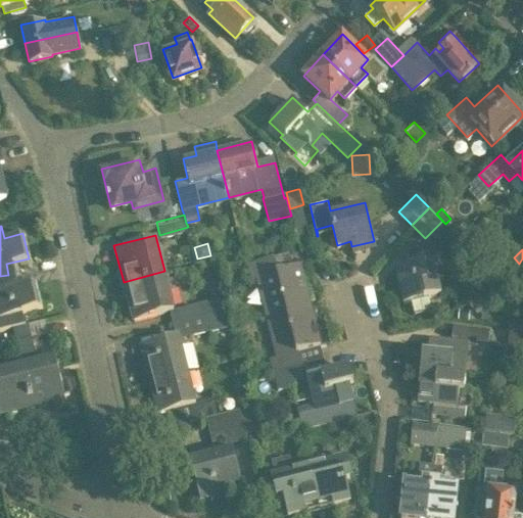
[(270,315),(310,303),(299,264),(291,266),(288,251),(273,254),(245,262),(249,278),(259,275),(270,315)]
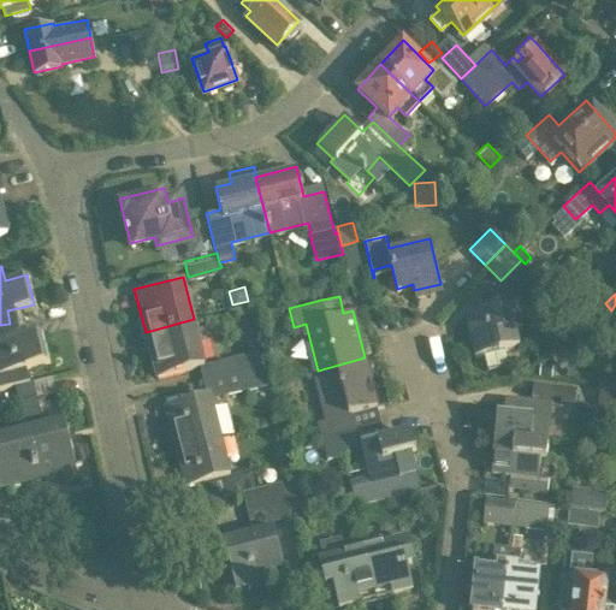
[(513,317),(520,314),(515,301),(465,313),(475,355),(519,343),(513,317)]
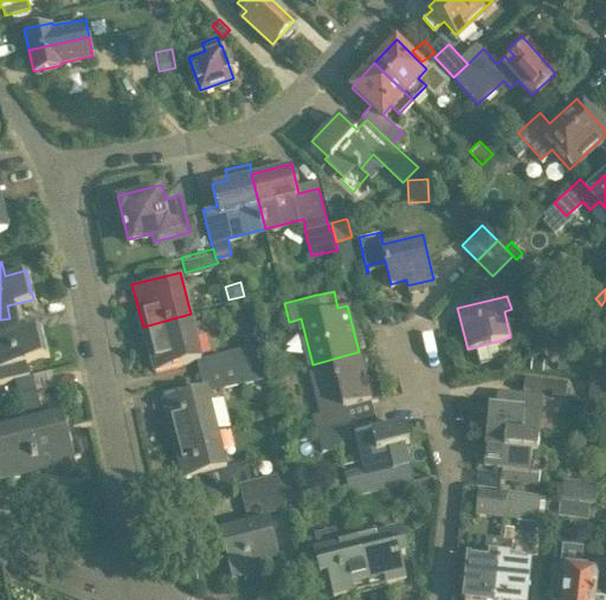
[(201,356),(191,314),(143,327),(154,368),(201,356)]
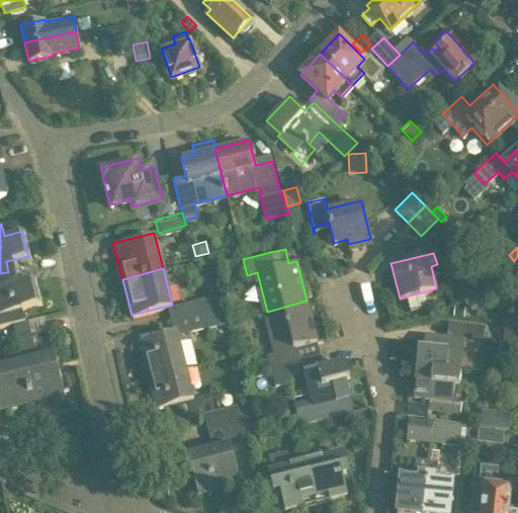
[(471,310),(487,295),(502,282),(489,269),(460,295),(471,310)]
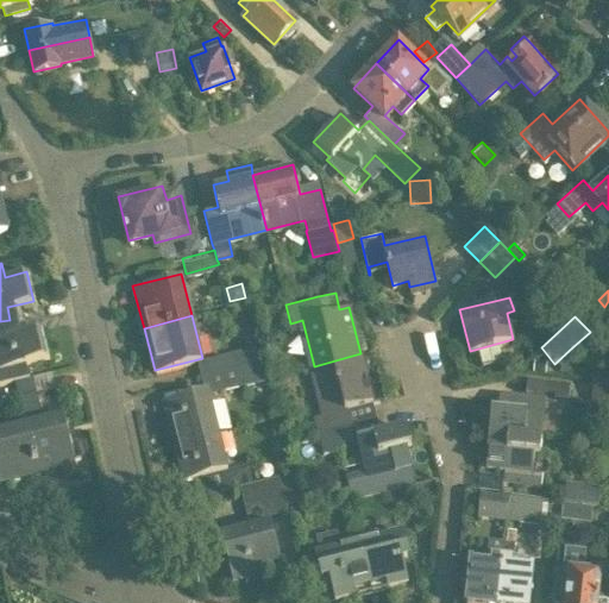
[(13,333),(10,320),(0,321),(0,381),(13,378),(29,374),(25,360),(46,356),(39,327),(13,333)]
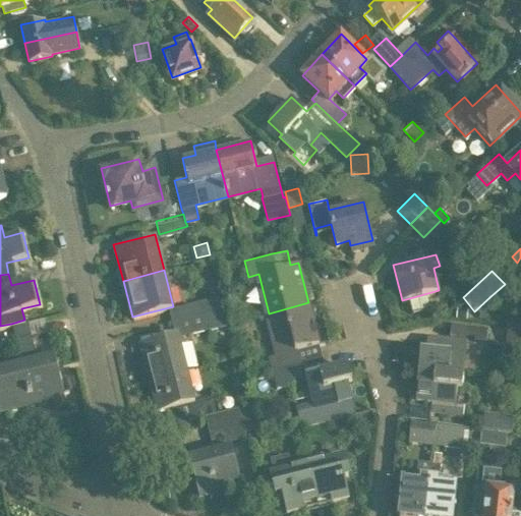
[(223,293),(195,300),(199,314),(227,307),(223,293)]
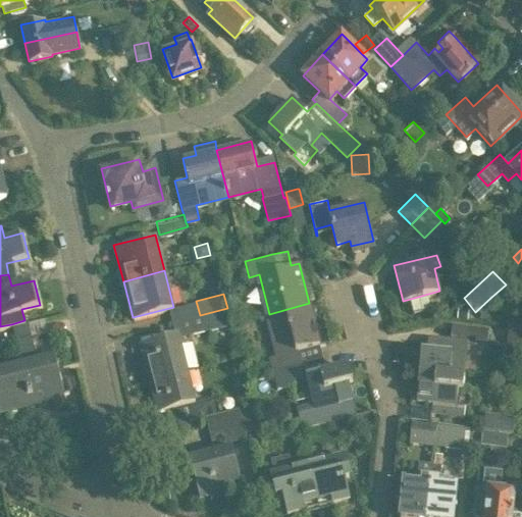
[(309,303),(269,314),(279,353),(268,355),(272,371),(301,364),(297,349),(326,342),(321,323),(315,325),(309,303)]
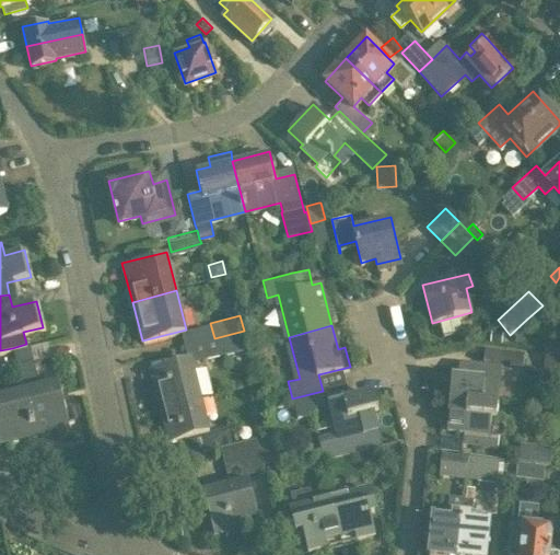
[(214,338),(218,354),(247,346),(244,331),(214,338)]
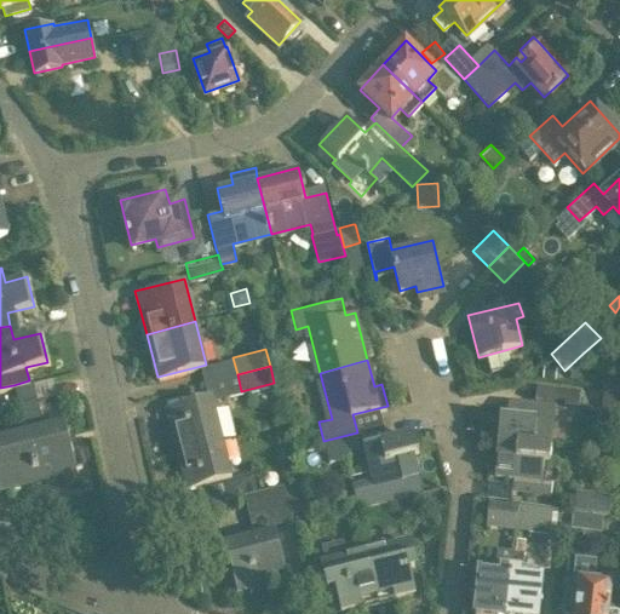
[(33,380),(29,380),(13,385),(24,430),(36,481),(75,471),(74,466),(84,464),(78,443),(69,446),(63,420),(62,420),(63,424),(45,429),(33,380)]
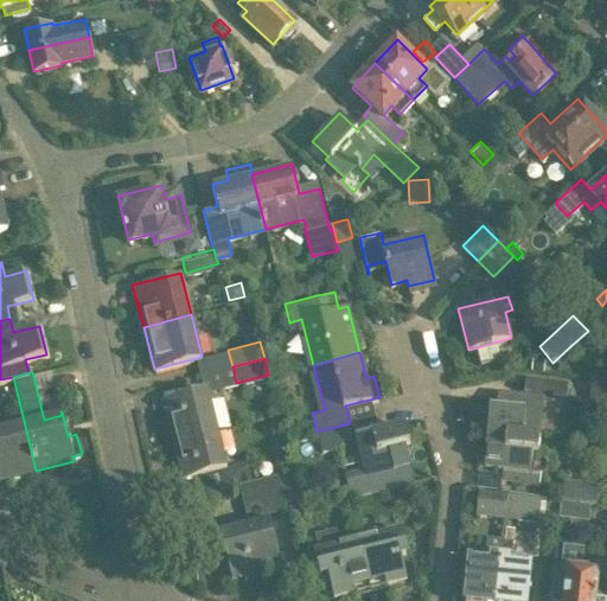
[(606,398),(606,381),(606,378),(590,377),(589,397),(606,398)]
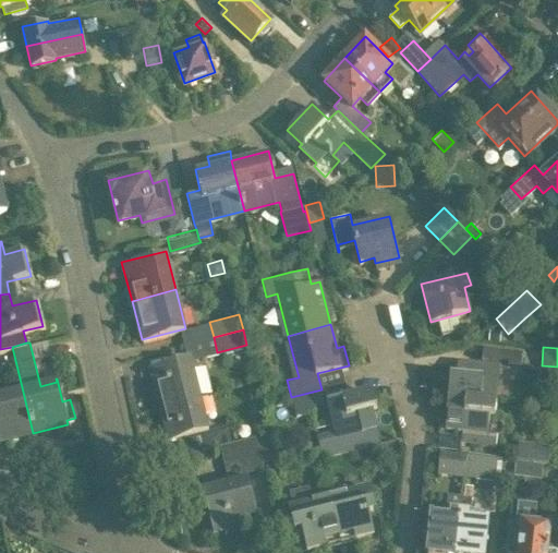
[(190,356),(148,367),(158,403),(199,392),(211,389),(206,364),(193,368),(190,356)]
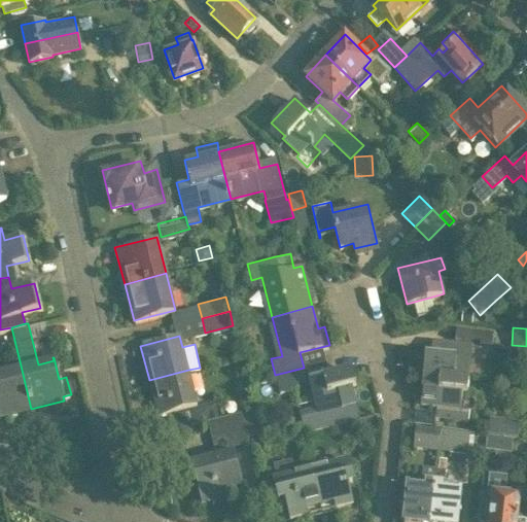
[(428,372),(468,376),(471,343),(431,339),(428,372)]
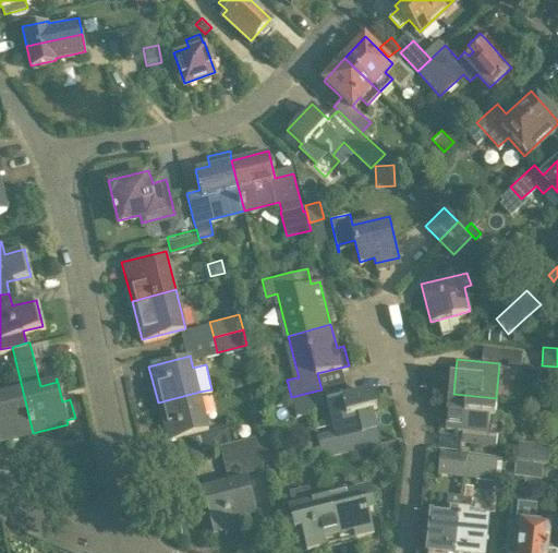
[(0,441),(33,433),(22,387),(0,392),(0,441)]
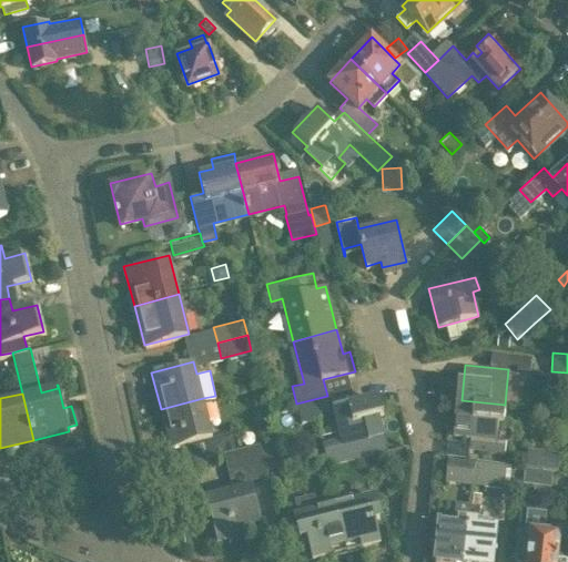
[(332,412),(331,407),(327,396),(296,404),(301,420),(332,412)]
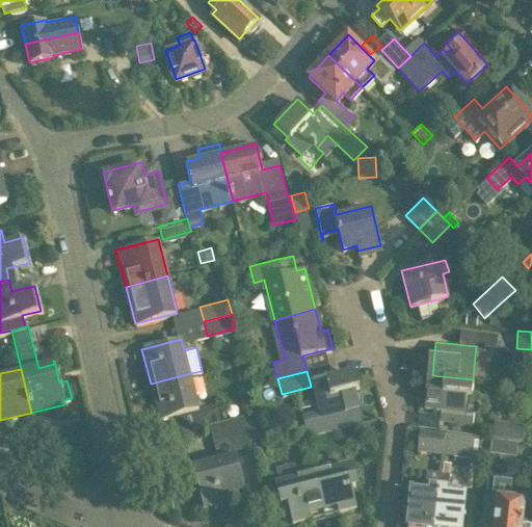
[(350,372),(334,377),(311,383),(318,409),(302,413),(308,433),(362,420),(350,372)]
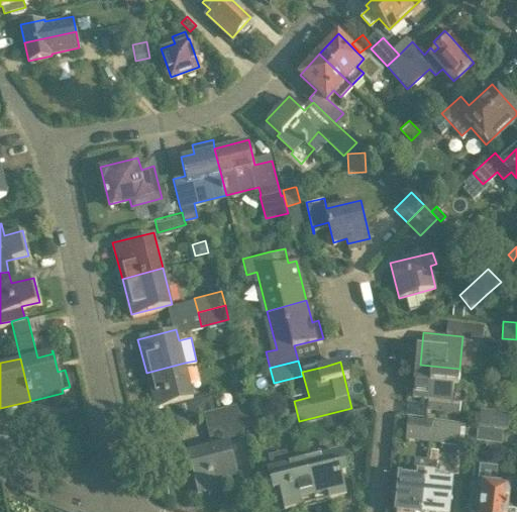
[(185,363),(146,373),(154,406),(193,397),(185,363)]
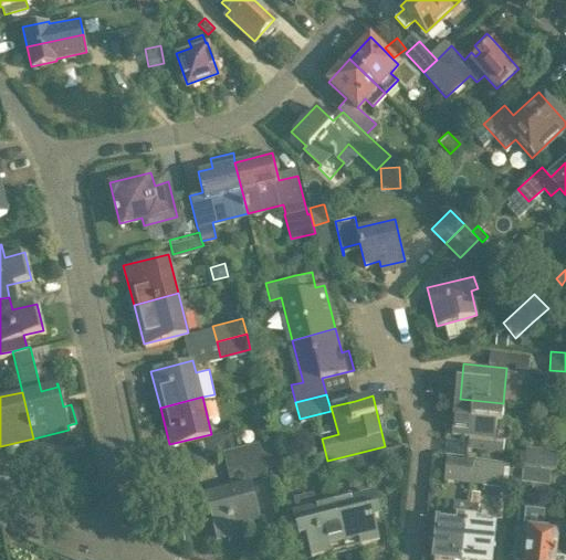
[(503,403),(460,399),(459,415),(453,414),(451,433),(448,433),(446,453),(467,455),(468,446),(502,450),(503,436),(494,436),(495,419),(501,419),(503,403)]
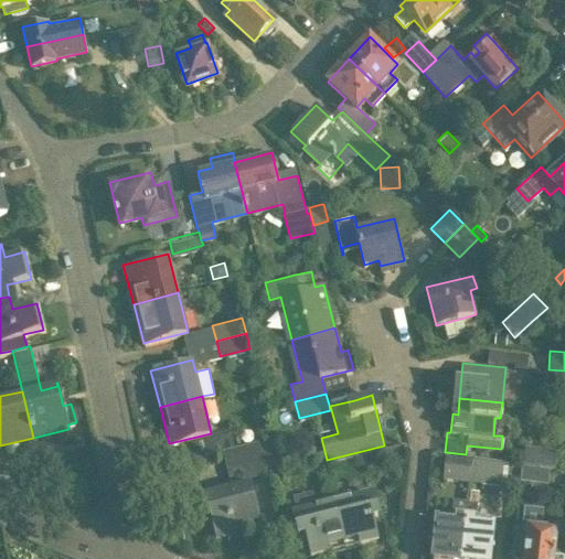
[(219,431),(223,449),(234,445),(230,428),(219,431)]
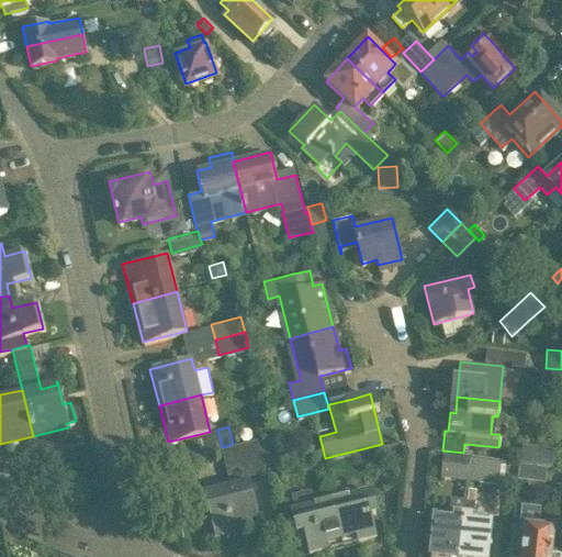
[(270,436),(258,439),(265,465),(277,461),(270,436)]
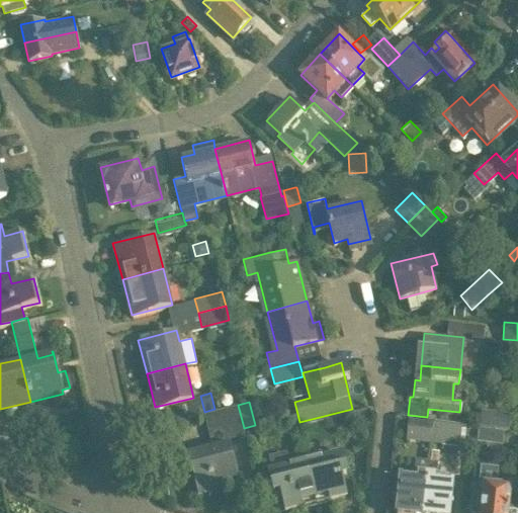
[(204,412),(203,412),(212,446),(188,452),(198,493),(238,483),(228,442),(226,442),(225,438),(244,432),(237,403),(214,409),(204,412)]
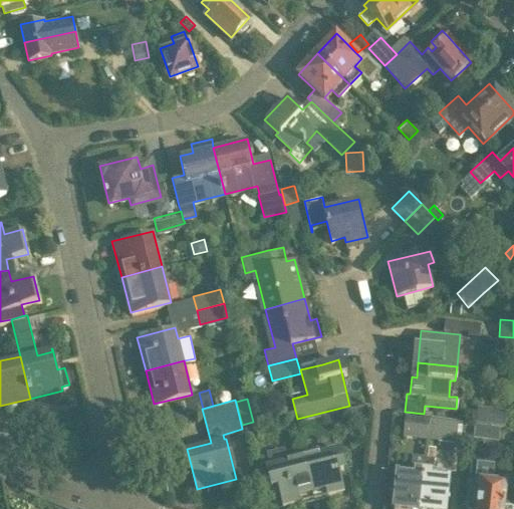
[(504,425),(506,408),(478,405),(476,422),(504,425)]
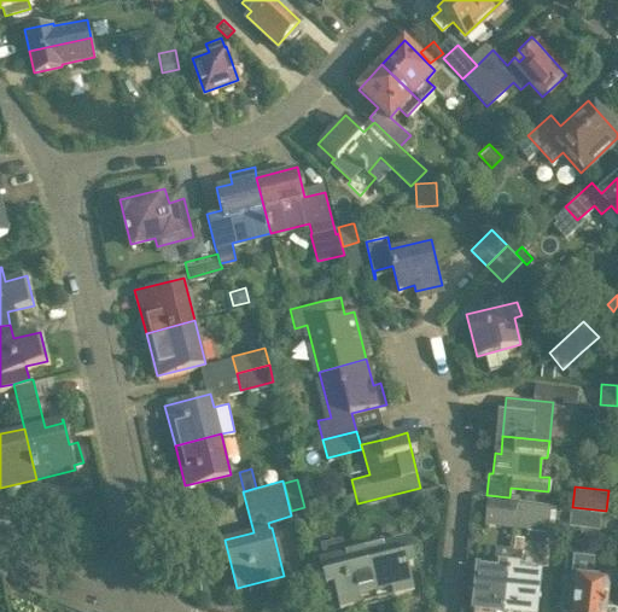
[(513,525),(517,501),(488,499),(484,522),(513,525)]
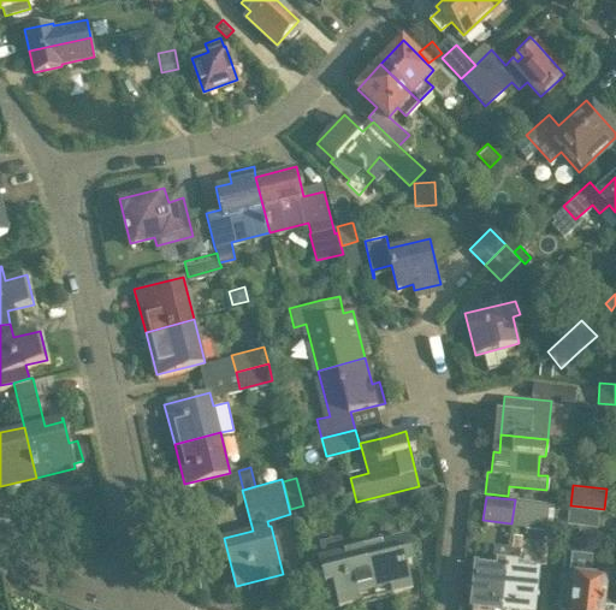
[(549,504),(515,499),(511,523),(546,528),(549,504)]
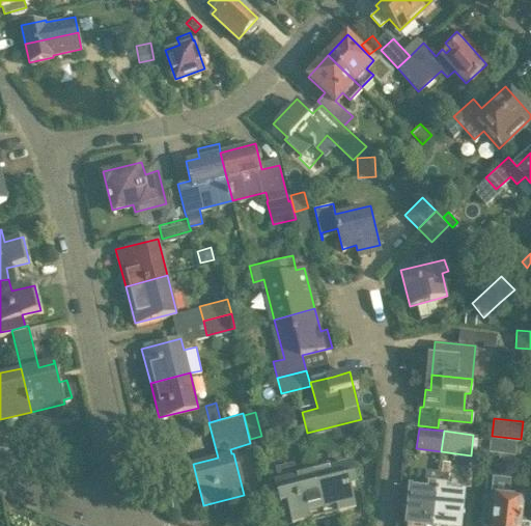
[(514,453),(515,439),(491,436),(488,450),(514,453)]
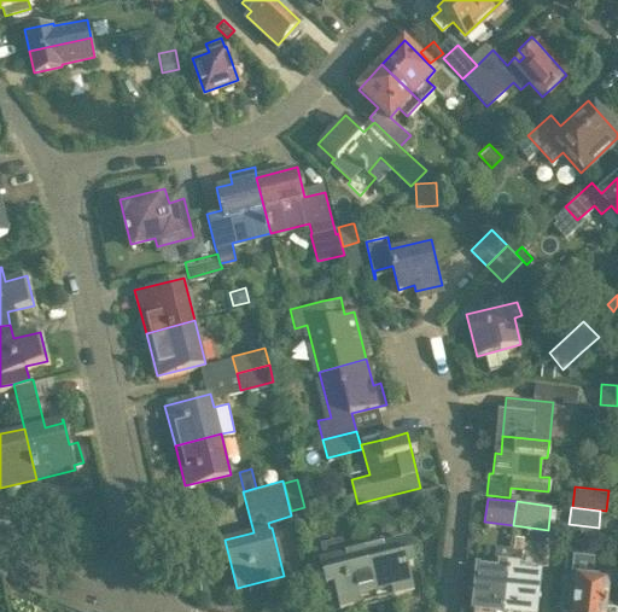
[(315,535),(316,549),(340,547),(339,532),(315,535)]
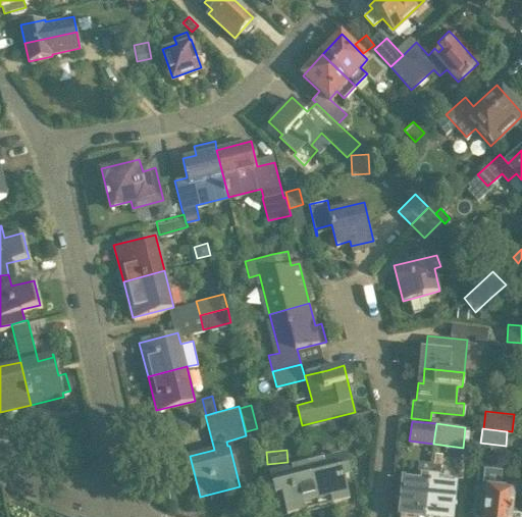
[(307,463),(317,501),(330,498),(331,502),(350,498),(345,478),(352,477),(346,454),(307,463)]
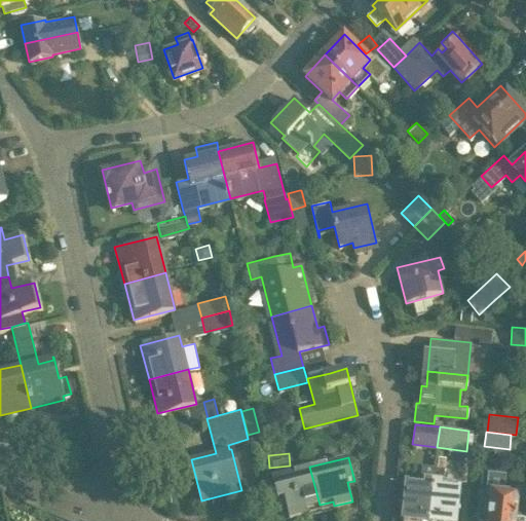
[(428,520),(435,467),(425,466),(423,485),(406,484),(402,520),(428,520)]
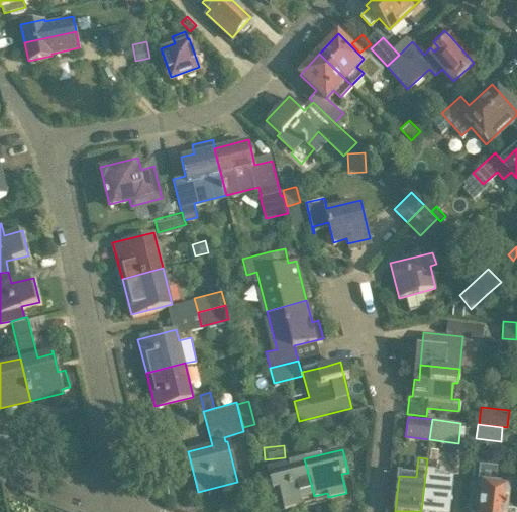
[(314,496),(304,458),(267,469),(273,491),(279,490),(284,508),(302,504),(301,499),(314,496)]
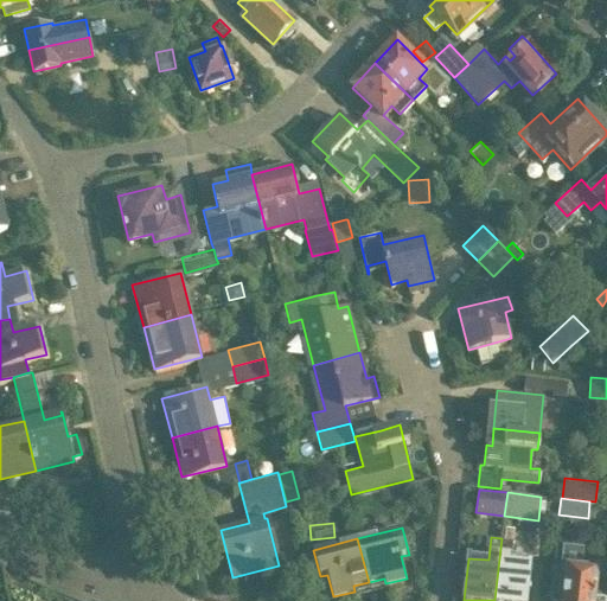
[(502,538),(494,600),(526,600),(530,564),(510,562),(512,539),(502,538)]
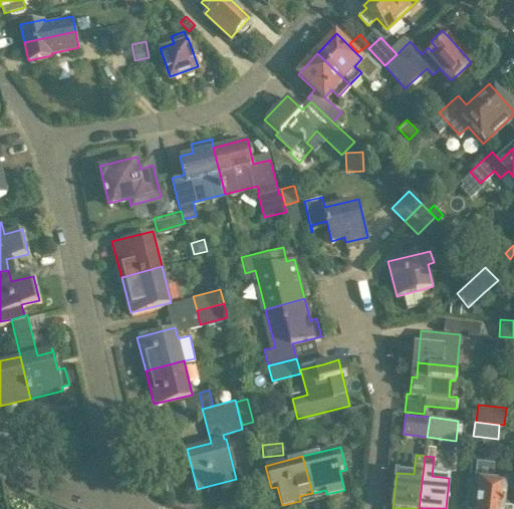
[(479,483),(476,508),(512,508),(513,506),(504,505),(506,484),(492,483),(494,462),(476,460),(474,482),(479,483)]
